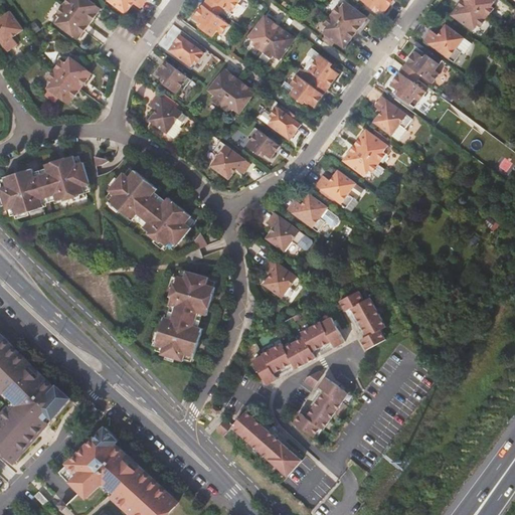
[(70,31),(79,38),(98,13),(89,6),(92,3),(87,0),(66,0),(56,14),(60,18),(55,25),(67,34),(70,31)]
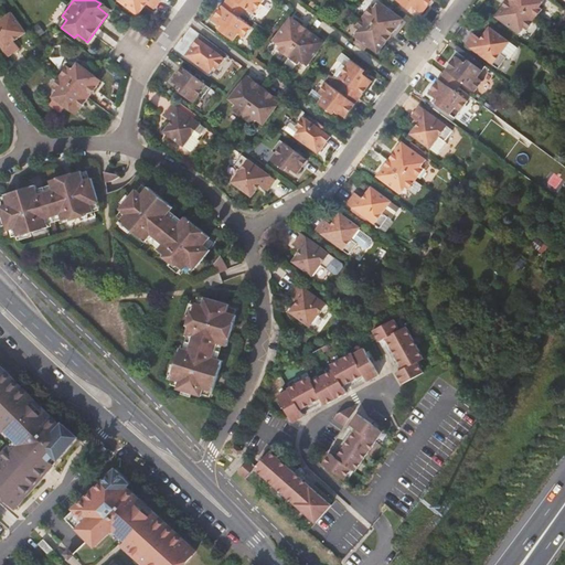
[(118,0),(117,2),(137,17),(146,4),(152,9),(158,0),(118,0)]
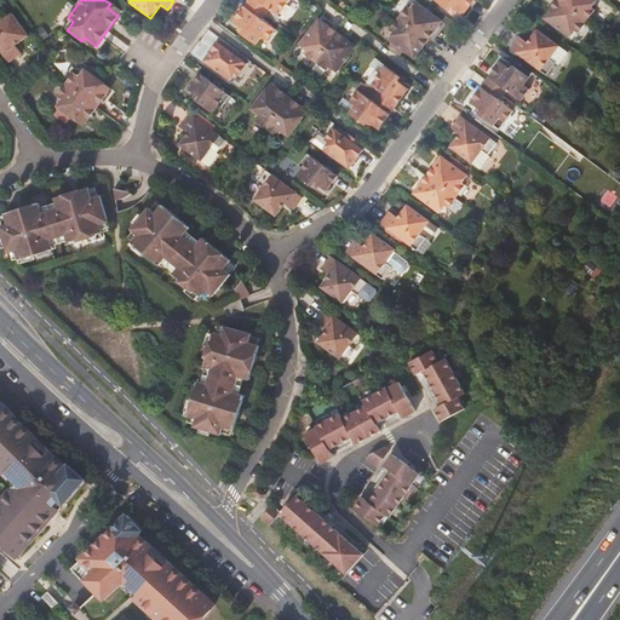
[(239,32),(254,44),(260,36),(265,40),(275,26),(262,16),(268,7),(280,16),(286,6),(283,4),(286,0),(245,0),(231,19),(244,27),(239,32)]
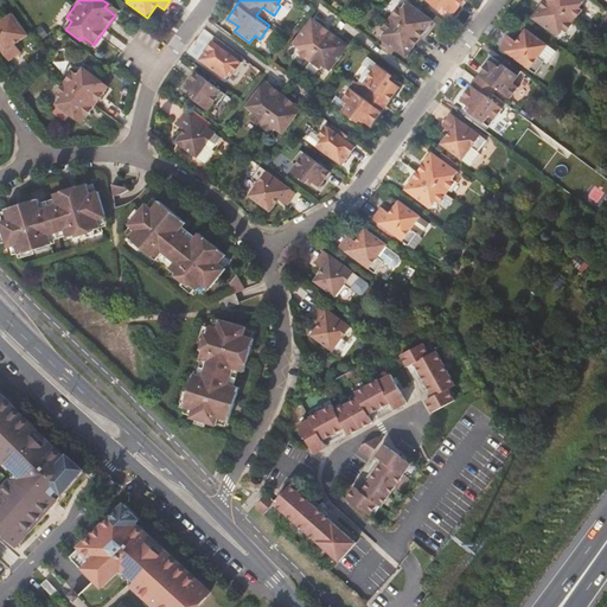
[(409,51),(430,21),(420,14),(423,10),(409,0),(404,0),(402,5),(400,2),(382,26),(384,27),(379,36),(395,48),(398,44),(409,51)]
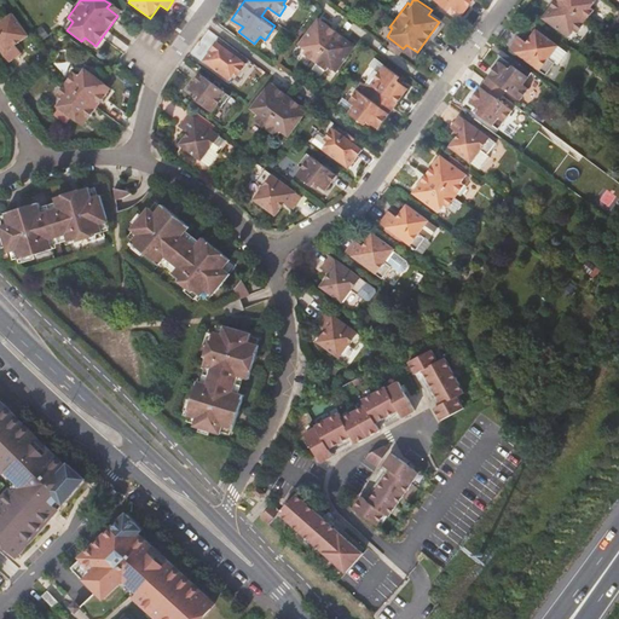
[(452,5),(462,12),(470,0),(437,0),(449,9),(452,5)]
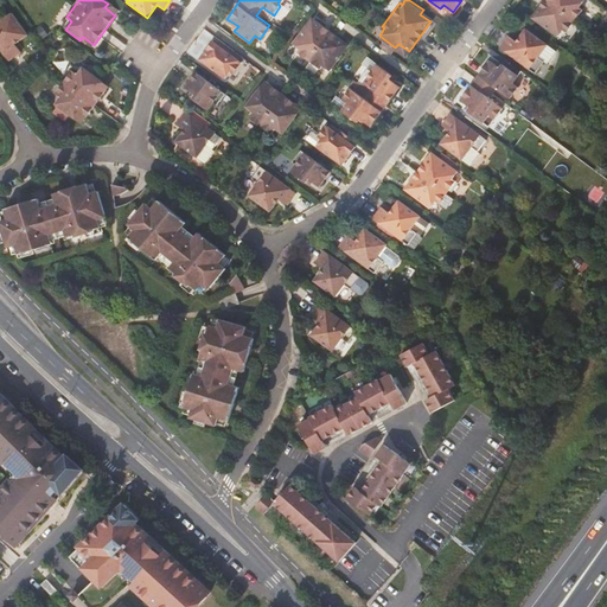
[(583,0),(543,0),(535,12),(544,20),(541,24),(557,36),(561,31),(563,32),(581,8),(579,6),(583,0)]
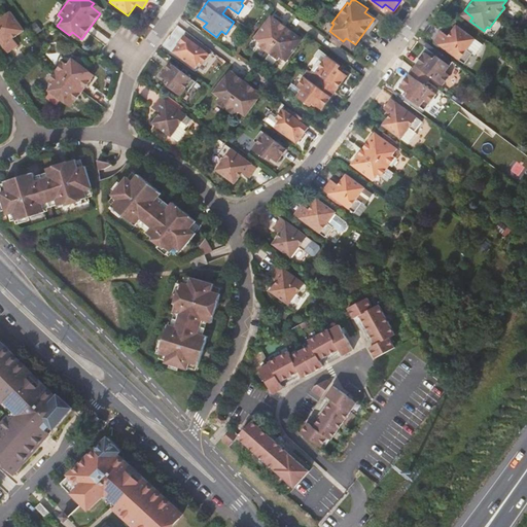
[(91,6),(100,13),(103,10),(94,3),(91,6)]
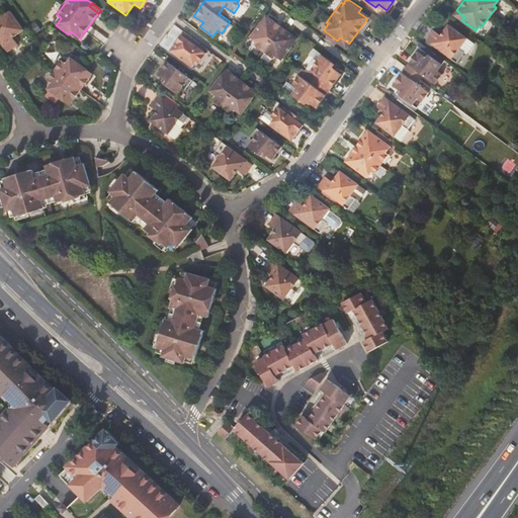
[(358,12),(367,18),(369,15),(361,8),(358,12)]
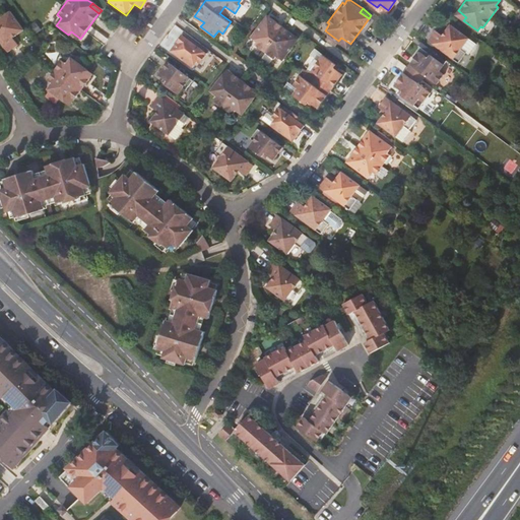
[(455,14),(463,20),(466,17),(458,10),(455,14)]
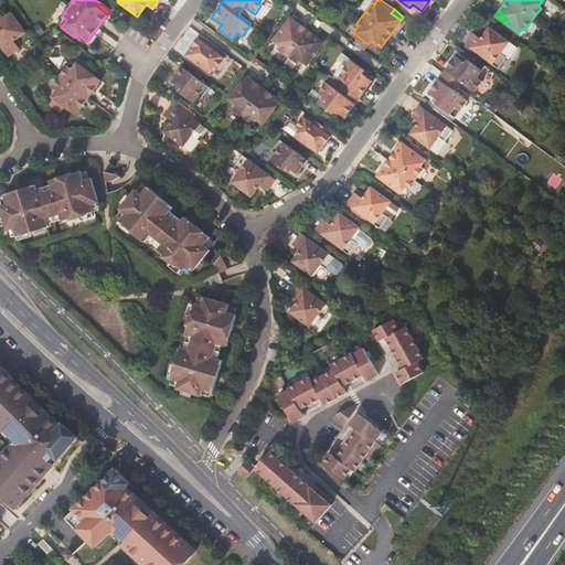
[(0,49),(7,57),(18,50),(13,42),(24,33),(9,12),(0,18),(0,49)]
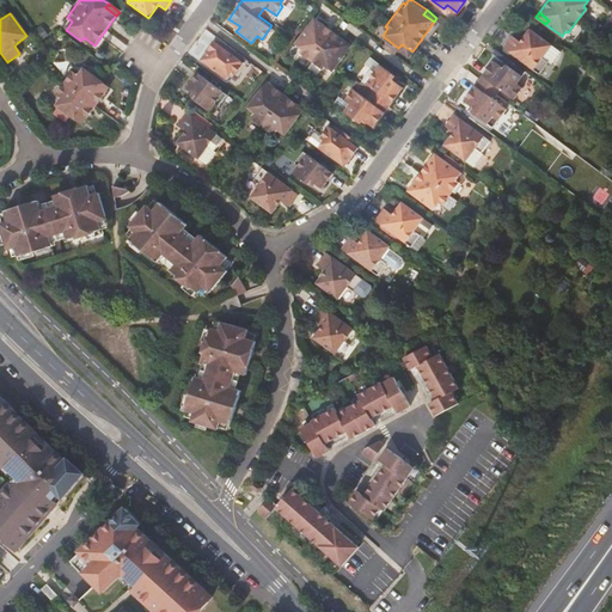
[(313,18),(304,30),(307,32),(317,20),(313,18)]
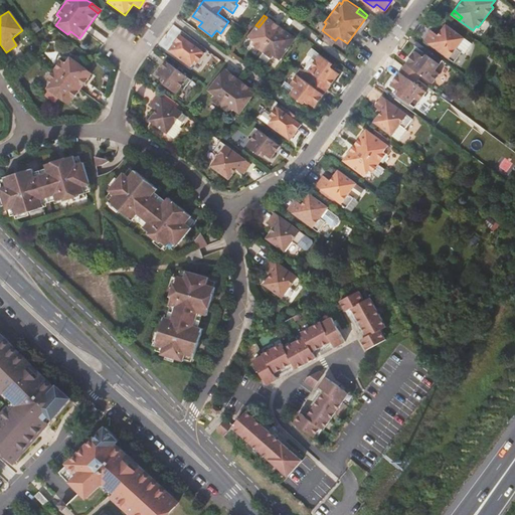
[(259,27),(255,25),(247,37),(252,41),(250,44),(270,58),(272,55),(279,60),(288,48),(284,45),(291,35),(267,17),(259,27)]
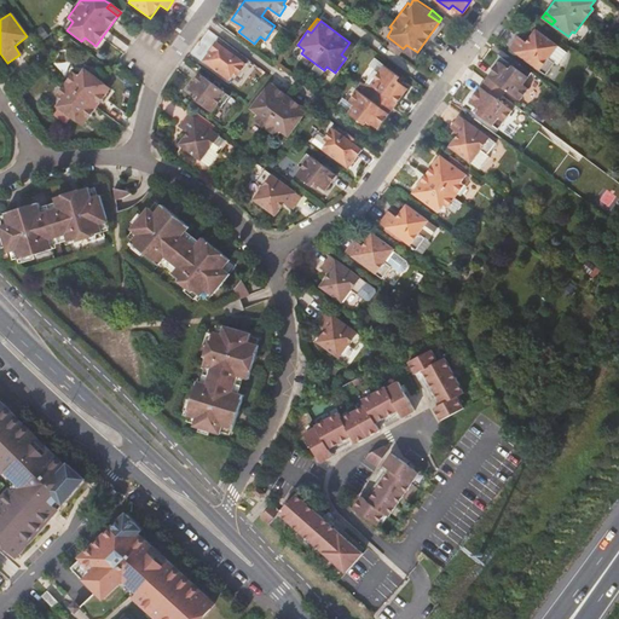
[(548,57),(557,44),(536,28),(527,40),(519,34),(510,46),(545,74),(554,62),(548,57)]
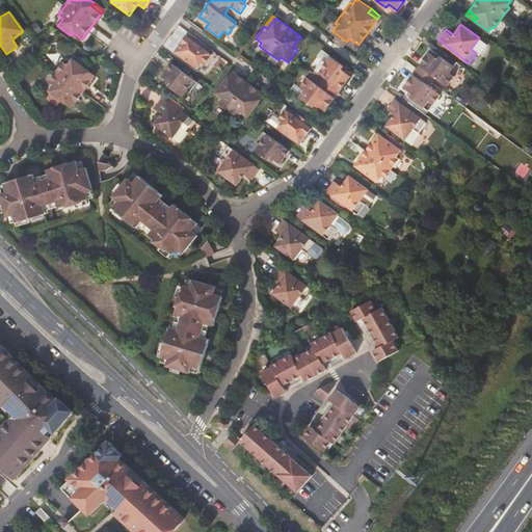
[(80,43),(82,40),(73,32),(70,35),(80,43)]
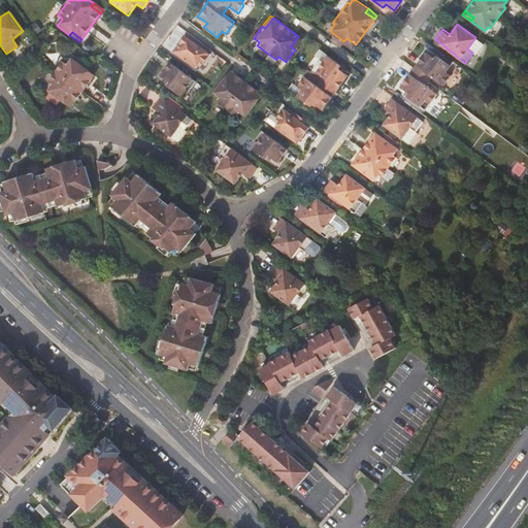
[(291,46),(295,50),(302,39),(298,36),(291,46)]
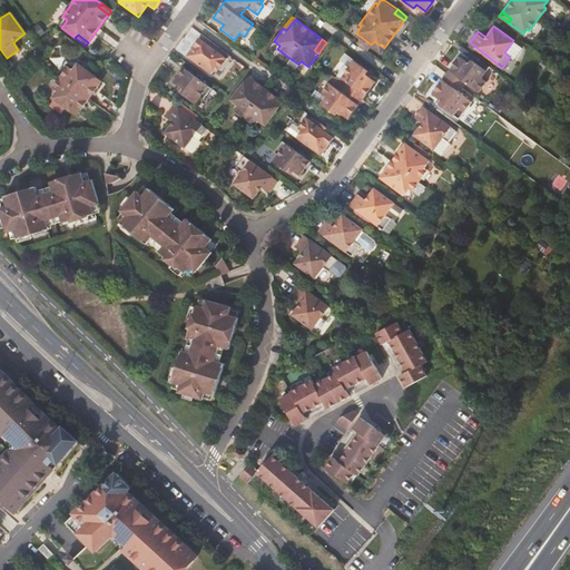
[(195,66),(208,75),(213,68),(216,70),(225,59),(198,40),(188,53),(198,61),(195,66)]
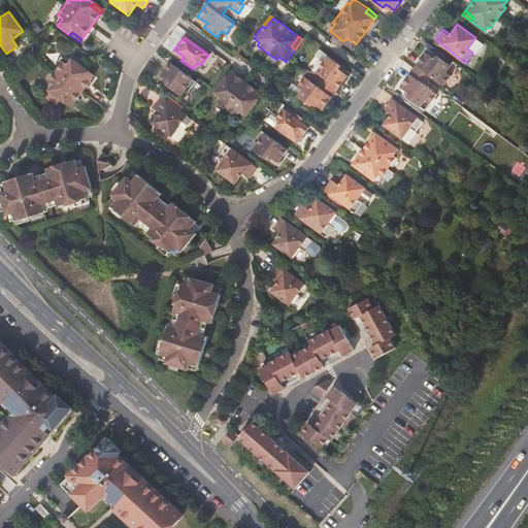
[(482,42),(475,37),(467,48),(472,53),(473,54),(482,42)]
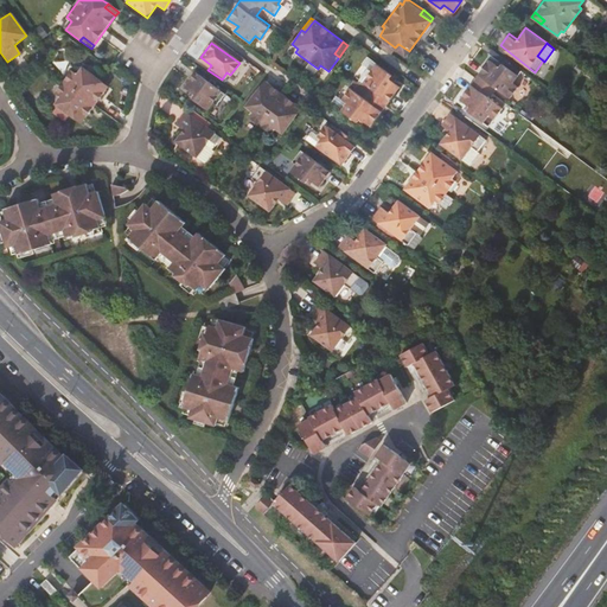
[(406,55),(409,51),(398,44),(395,48),(406,55)]
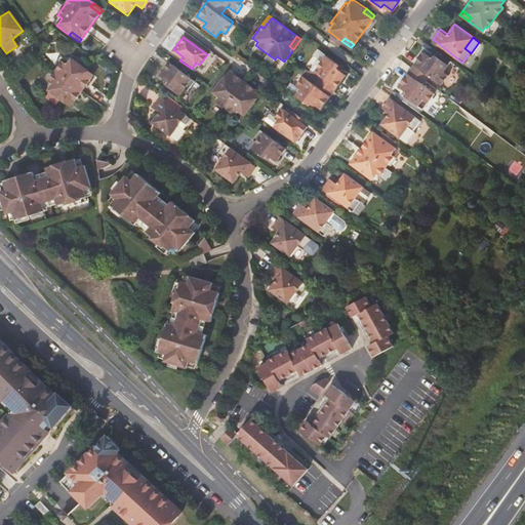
[(285,88),(309,105),(311,102),(320,108),(346,73),(337,67),(339,64),(317,48),(313,54),(318,57),(311,68),(321,75),(316,82),(304,74),(294,86),(289,82),(285,88)]
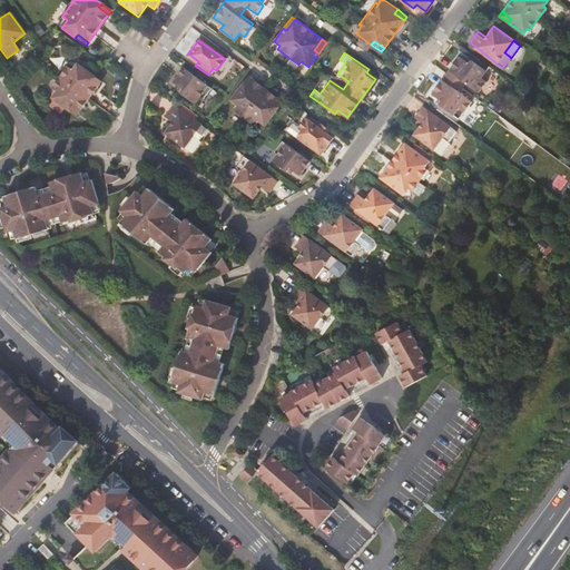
[(440,102),(454,114),(460,107),(464,110),(472,99),(460,90),(467,80),(479,90),(487,80),(482,77),(487,70),(471,59),(469,64),(459,56),(433,92),(442,99),(440,102)]
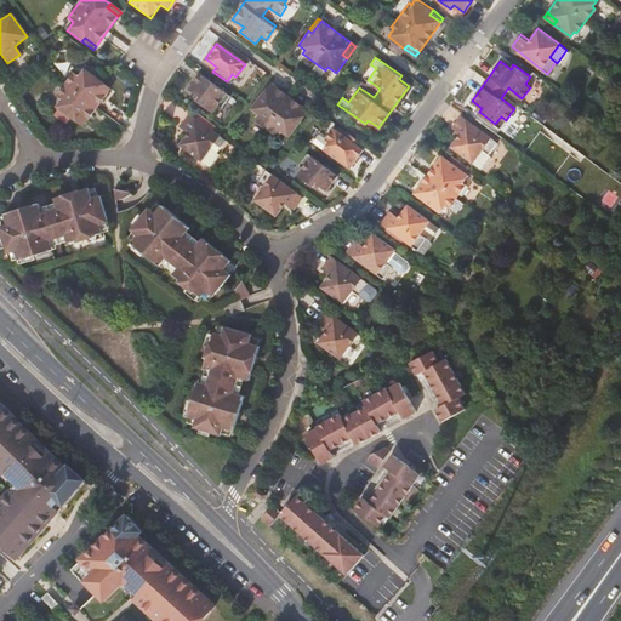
[(75,115),(87,124),(108,96),(97,87),(100,83),(97,81),(101,77),(90,69),(86,74),(84,72),(80,77),(75,74),(60,96),(63,98),(57,108),(73,119),(75,115)]
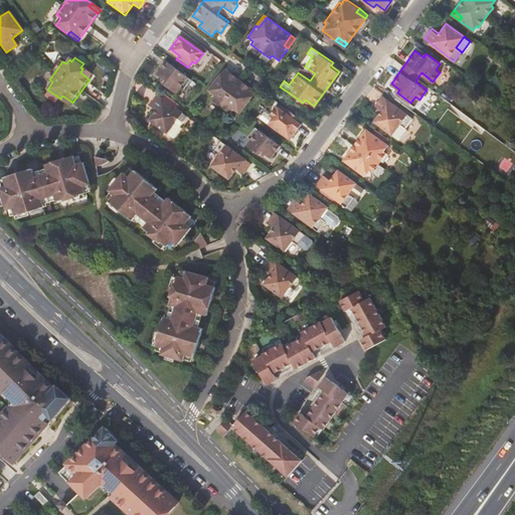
[(164,81),(162,84),(175,95),(182,84),(184,87),(189,79),(192,75),(167,58),(164,61),(155,73),(164,81)]
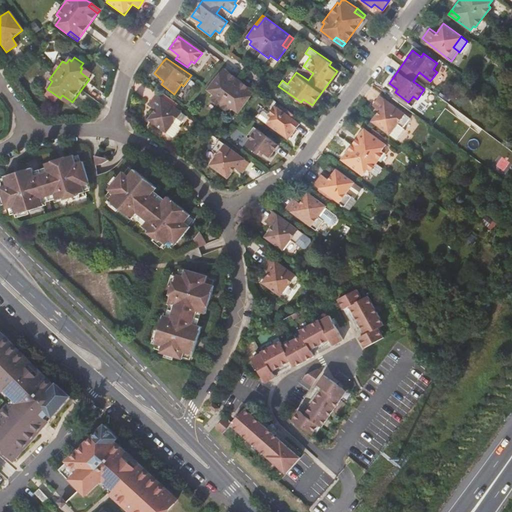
[(220,79),(227,69),(224,67),(216,77),(220,79)]
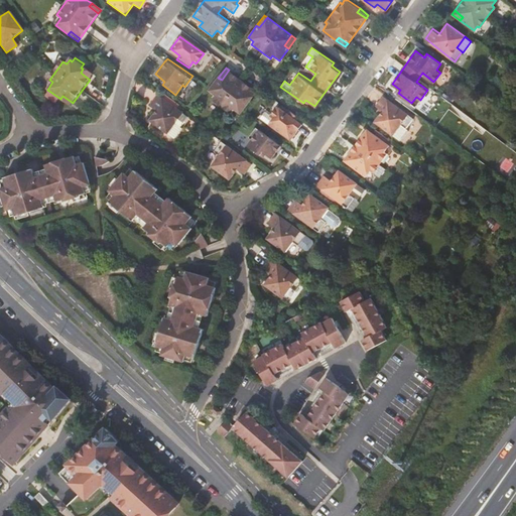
[(81,73),(90,80),(92,77),(83,69),(81,73)]
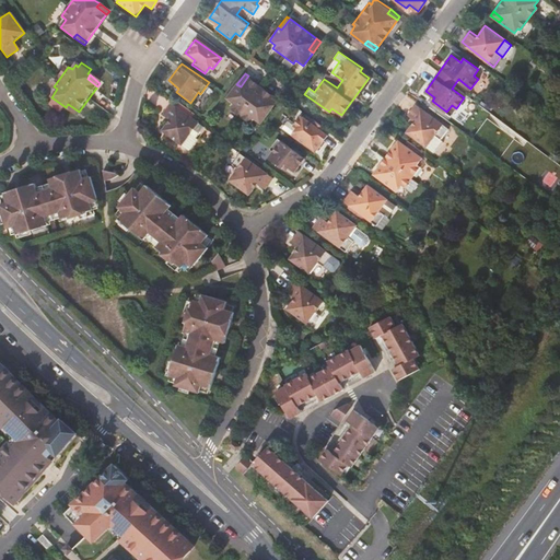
[(276,95),(248,76),(241,86),(236,84),(226,97),(233,103),(232,106),(253,121),(255,118),(261,123),(271,109),(267,106),(276,95)]
